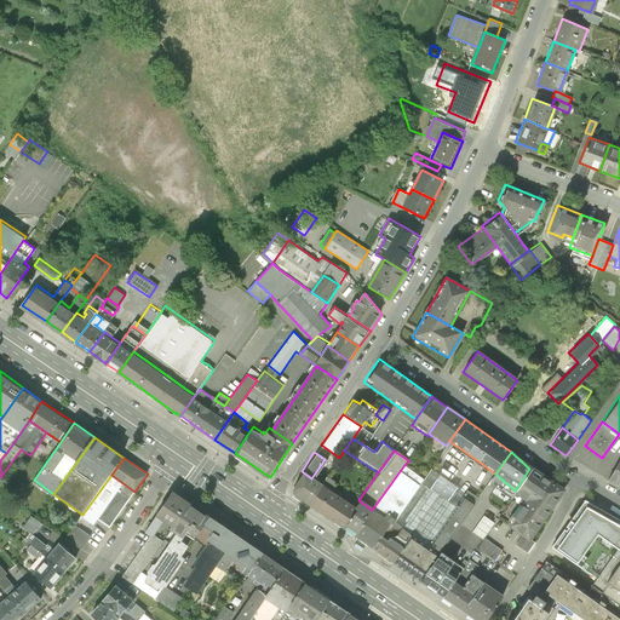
[(619,487),(619,458),(607,480),(619,487)]
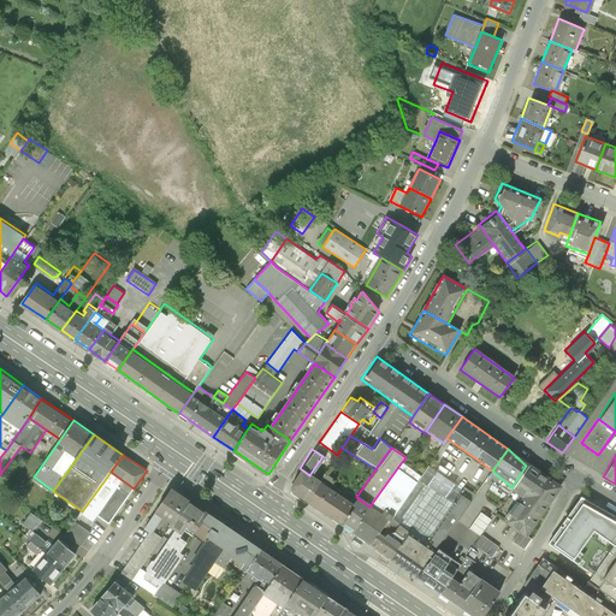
[(371,546),(379,533),(389,519),(391,516),(418,479),(420,477),(401,463),(369,507),(350,533),(371,546)]
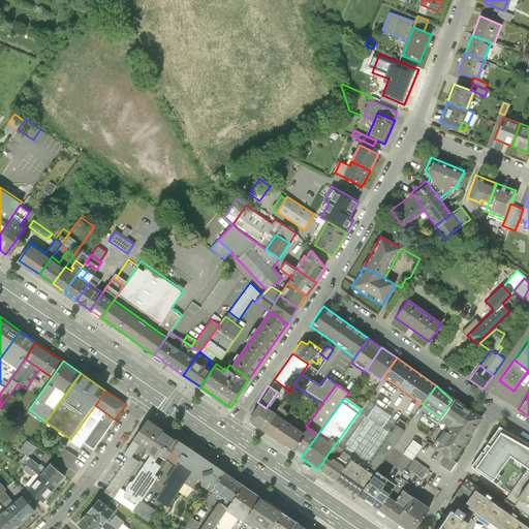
[(389,433),(395,424),(397,421),(367,400),(361,409),(359,411),(389,433)]
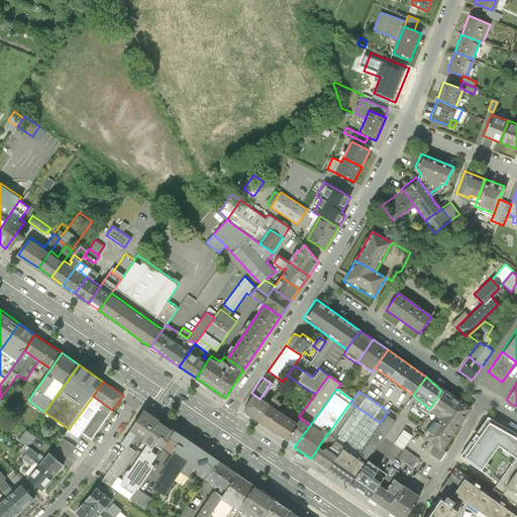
[(468,408),(441,391),(429,409),(438,416),(424,437),(436,445),(440,448),(468,408)]
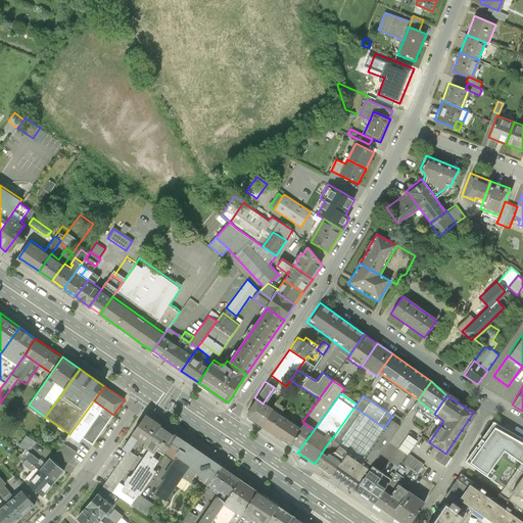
[(257,426),(270,409),(263,403),(254,397),(244,412),(244,416),(257,426)]
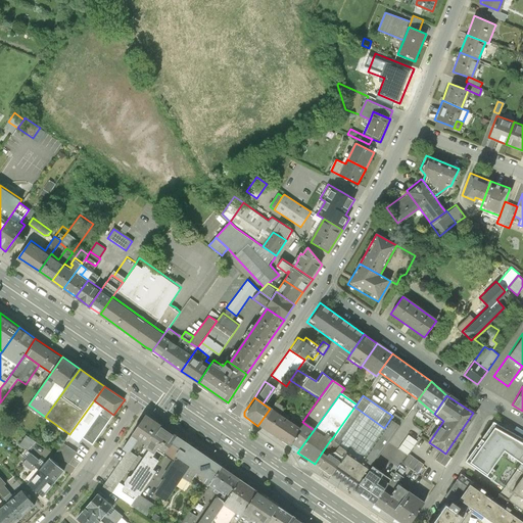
[(92,443),(113,415),(94,400),(69,434),(68,435),(79,443),(84,437),(92,443)]
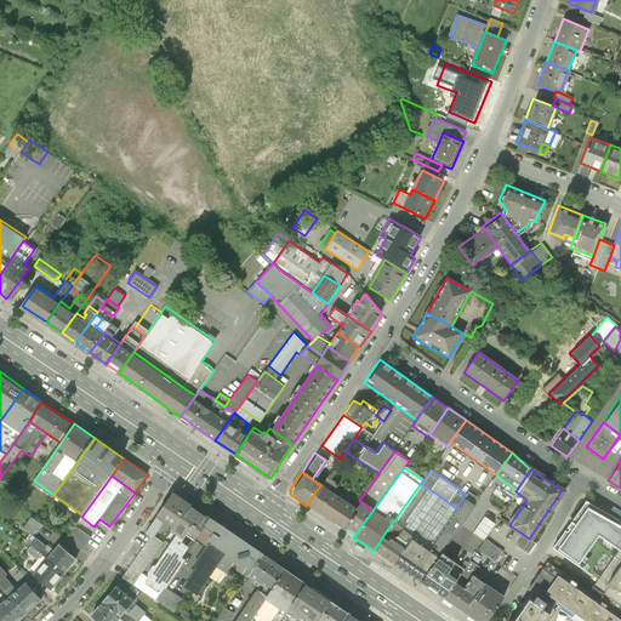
[(325,477),(320,485),(331,491),(336,484),(325,477)]
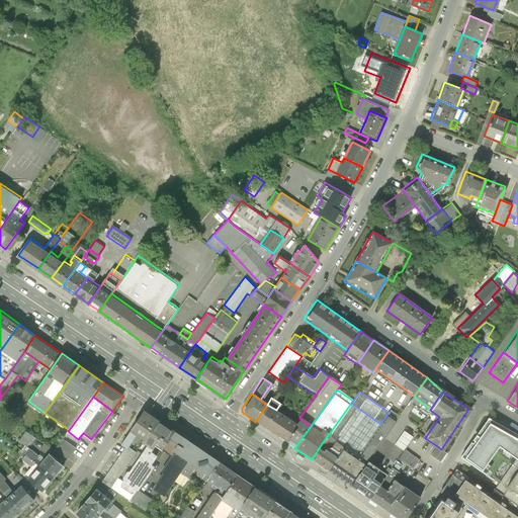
[(380,424),(351,403),(329,434),(327,436),(334,441),(330,447),(339,453),(343,447),(356,457),(380,424)]
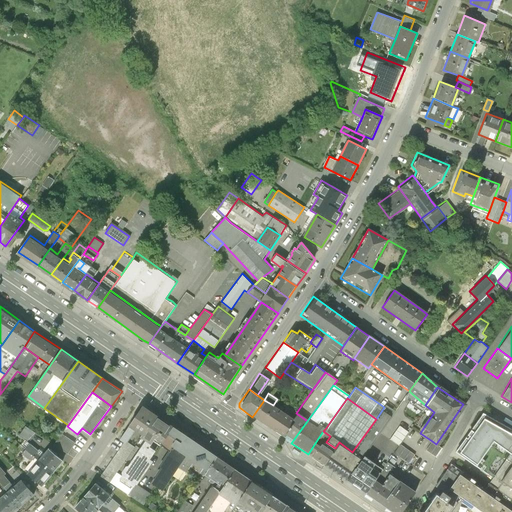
[(252,417),(282,436),(294,420),(291,418),(273,405),(264,400),(252,417)]
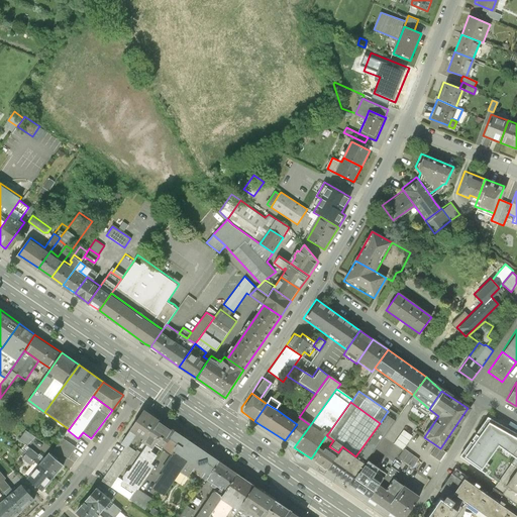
[(159,417),(145,408),(121,443),(125,446),(128,448),(129,446),(137,434),(144,438),(159,417)]
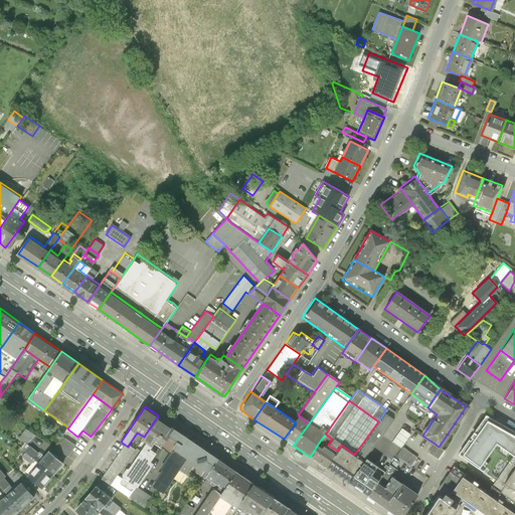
[(384,412),(378,421),(354,455),(364,461),(365,460),(370,452),(393,418),(384,412)]
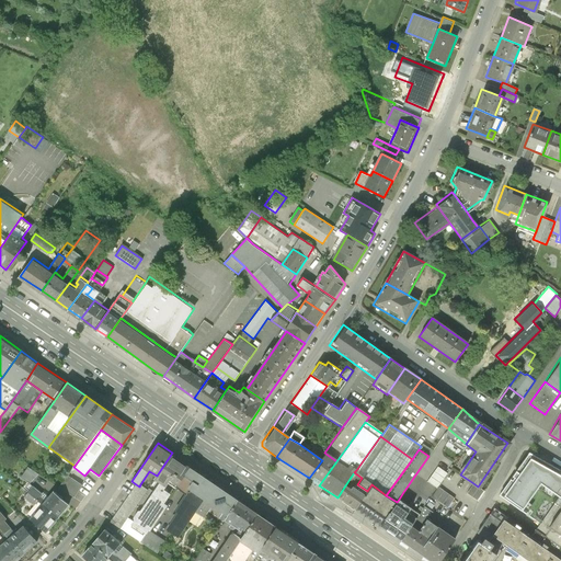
[(540,482),(560,495),(560,469),(549,462),(530,451),(522,462),(505,488),(500,496),(516,507),(522,511),(540,482)]
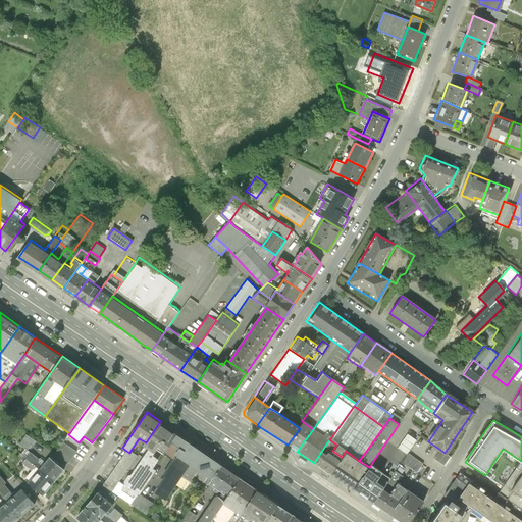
[(160,421),(146,442),(144,445),(155,453),(160,446),(167,451),(177,434),(178,433),(160,421)]
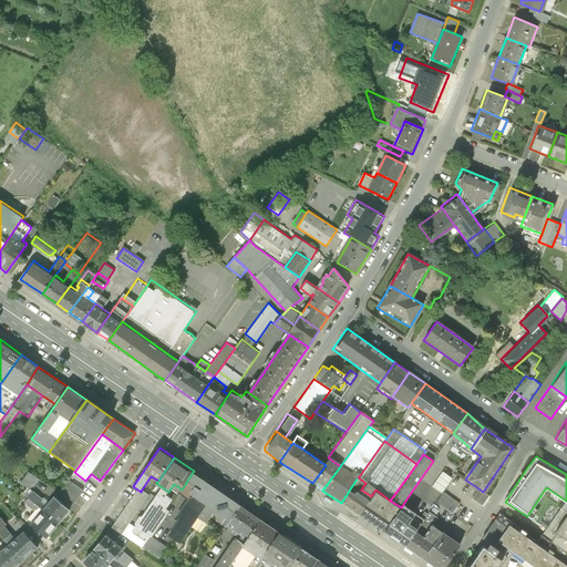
[(312,483),(322,491),(340,466),(328,457),(322,463),(326,465),(312,483)]
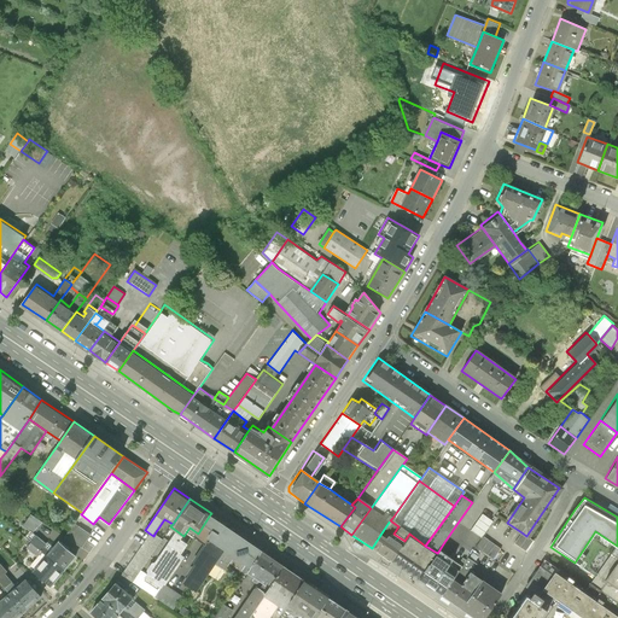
[(483,537),(494,519),(483,512),(472,530),(483,537)]
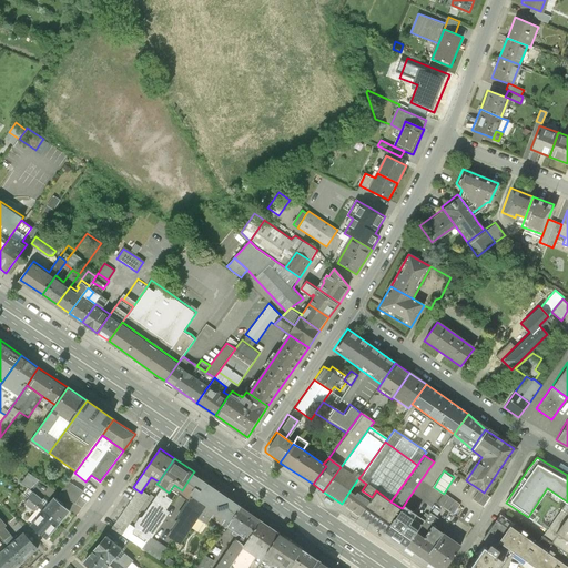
[(242,506),(193,473),(182,490),(191,496),(178,516),(180,518),(174,526),(188,535),(202,511),(226,528),(229,526),(242,506)]
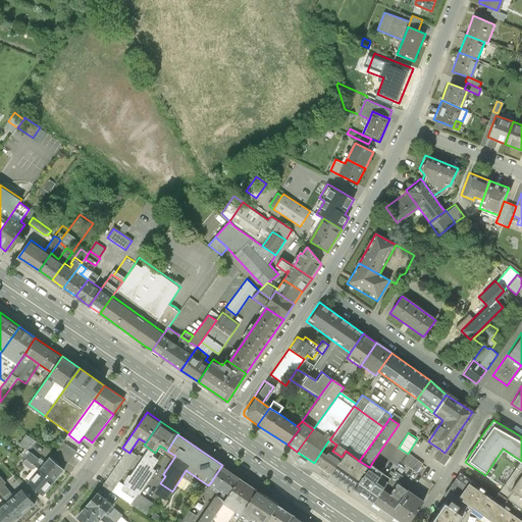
[(27,435),(19,445),(30,452),(37,441),(27,435)]
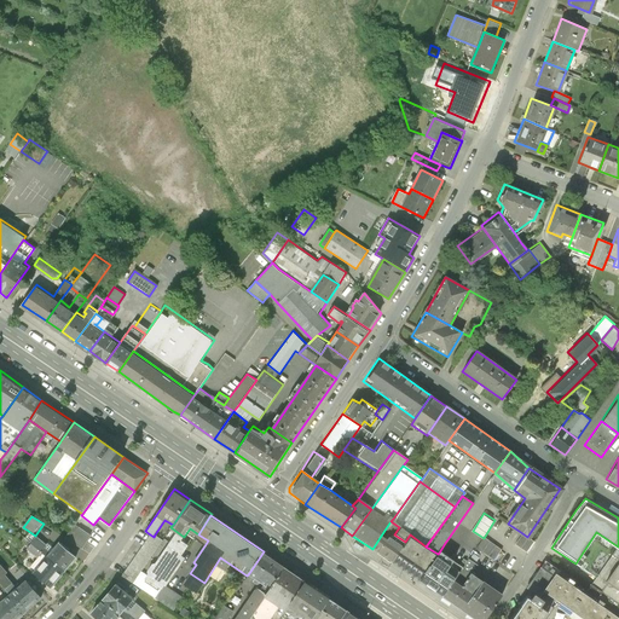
[(91,536),(75,525),(65,538),(82,549),(91,536)]
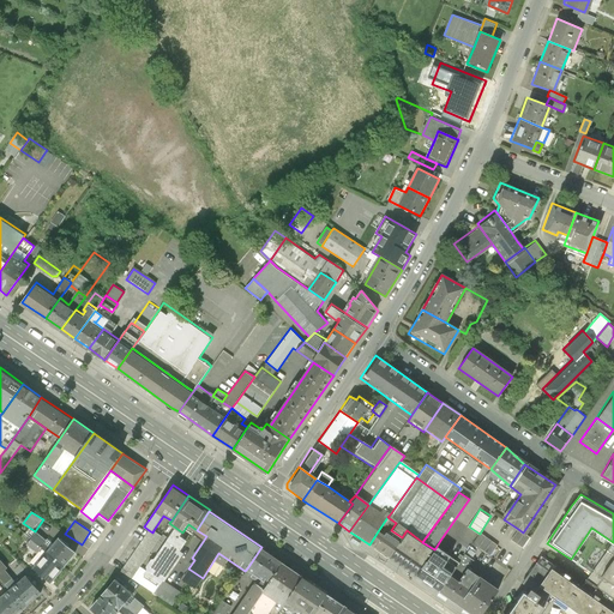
[(613,542),(591,528),(571,559),(591,572),(606,549),(613,554),(613,542)]
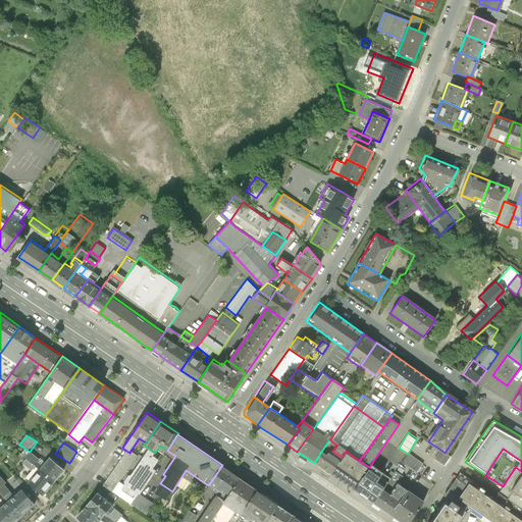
[(445,453),(440,450),(434,459),(442,465),(450,456),(445,453)]
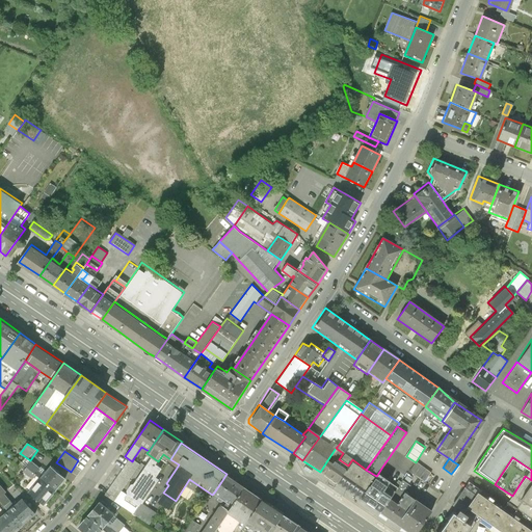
[(132,461),(129,459),(104,495),(114,502),(122,491),(131,478),(139,464),(140,463),(133,459),(132,461)]
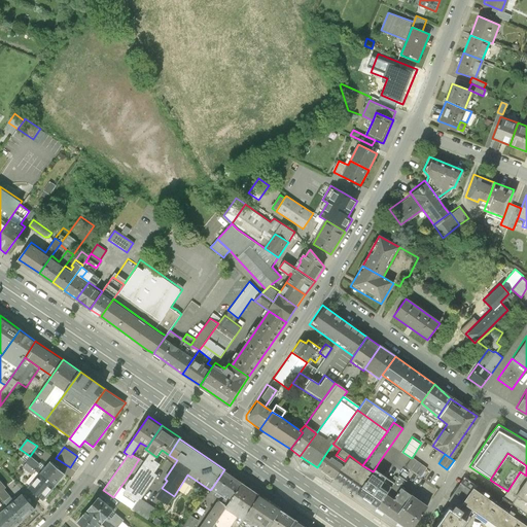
[(324,456),(317,467),(332,478),(345,461),(336,455),(329,457),(328,459),(324,456)]
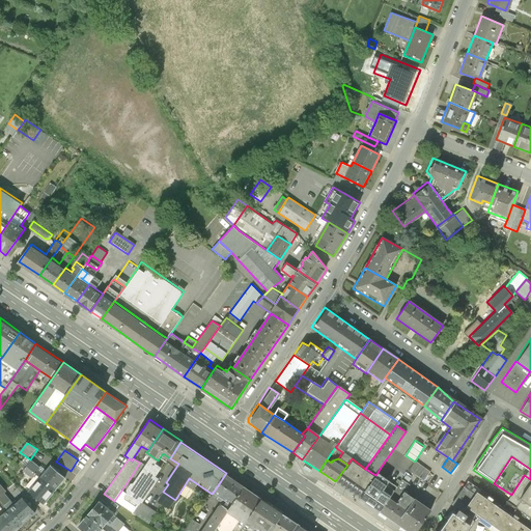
[(335,481),(359,498),(375,475),(365,469),(352,458),(347,465),(335,481)]
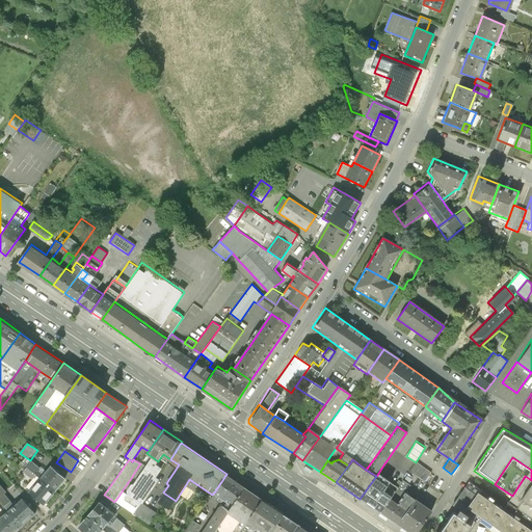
[(27,466),(41,478),(46,472),(31,460),(27,466)]
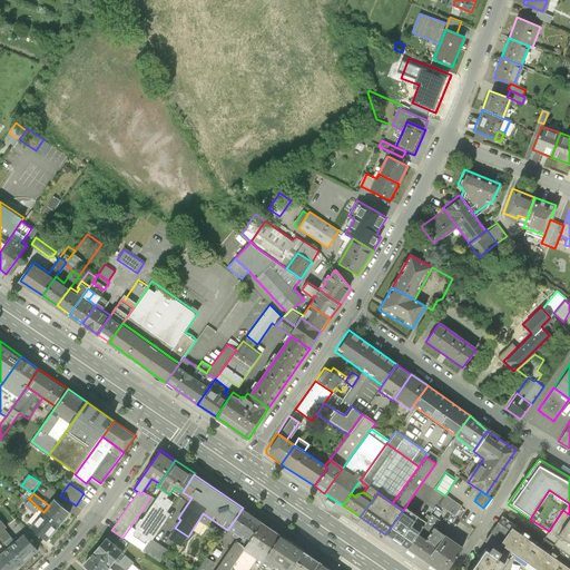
[(445,494),(438,504),(453,517),(461,507),(445,494)]
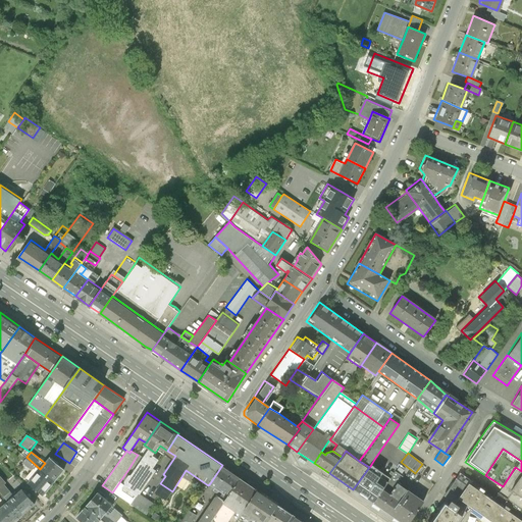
[(143,460),(137,456),(128,469),(135,473),(143,460)]
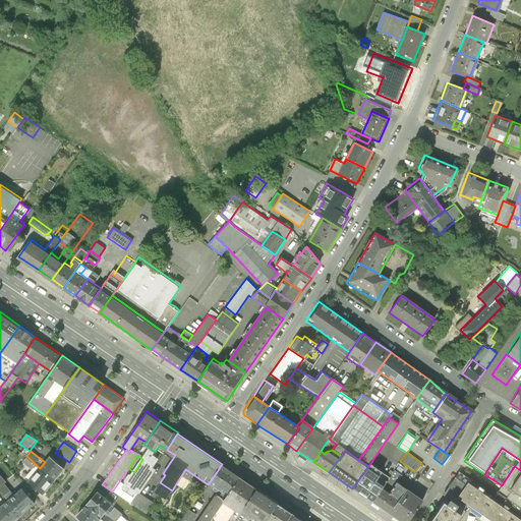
[(40,468),(26,456),(21,461),(33,470),(35,468),(38,470),(40,468)]
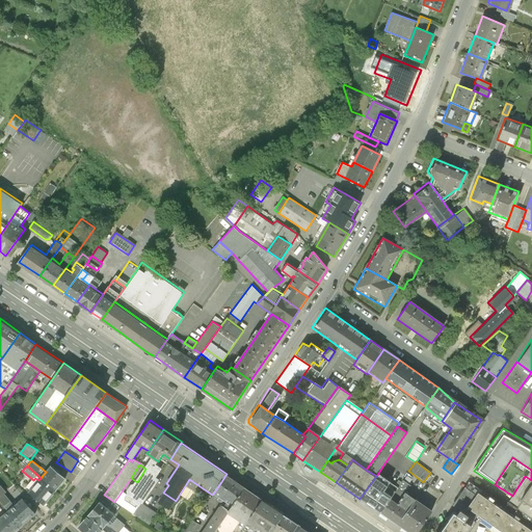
[(46,472),(41,478),(55,490),(65,478),(51,466),(46,472)]
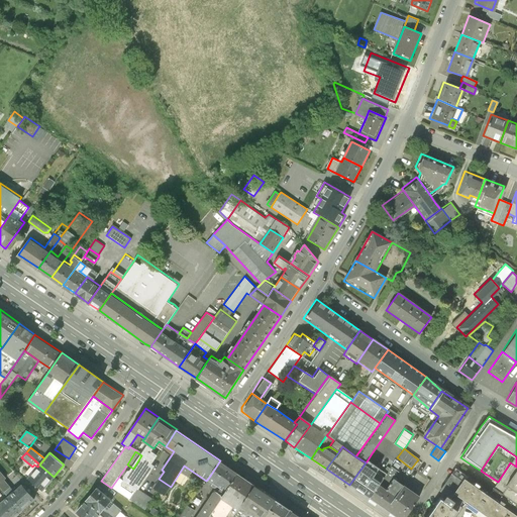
[(372,453),(367,461),(371,464),(377,456),(372,453)]
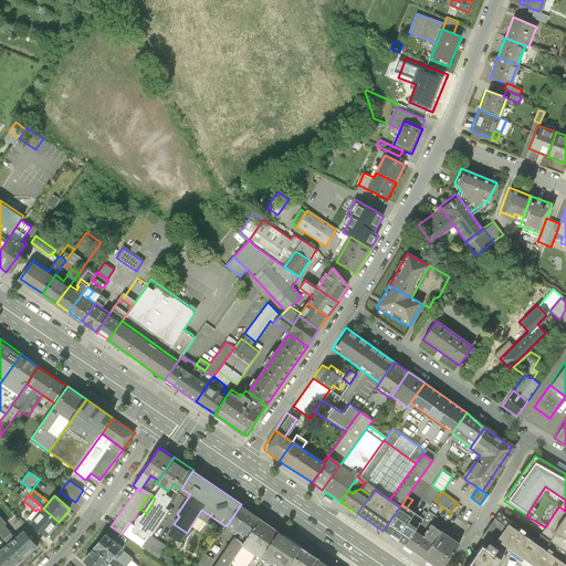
[(229,565),(231,565),(244,545),(263,517),(242,503),(241,504),(228,524),(234,528),(231,532),(237,535),(239,532),(243,534),(240,540),(237,537),(234,537),(215,565),(229,565)]
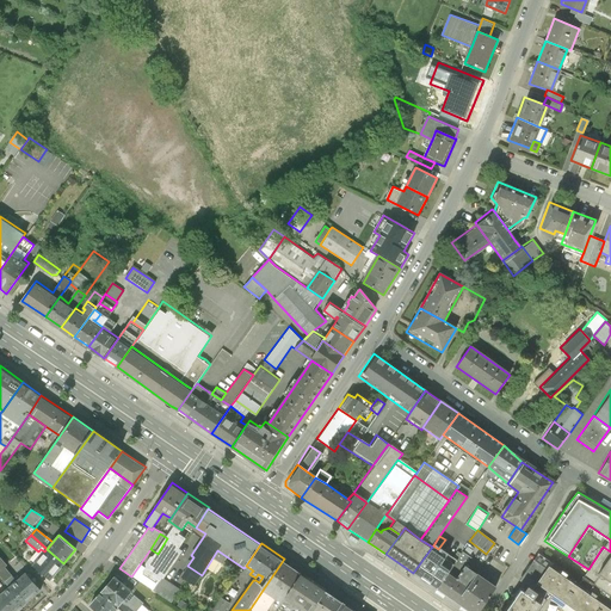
[(432,547),(413,573),(436,590),(462,551),(455,547),(449,556),(438,549),(433,545),(432,547)]
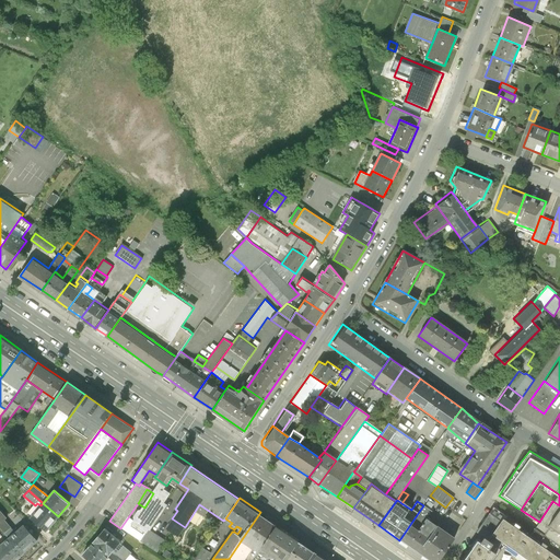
[(559,505),(552,501),(539,522),(534,528),(559,546),(559,505)]
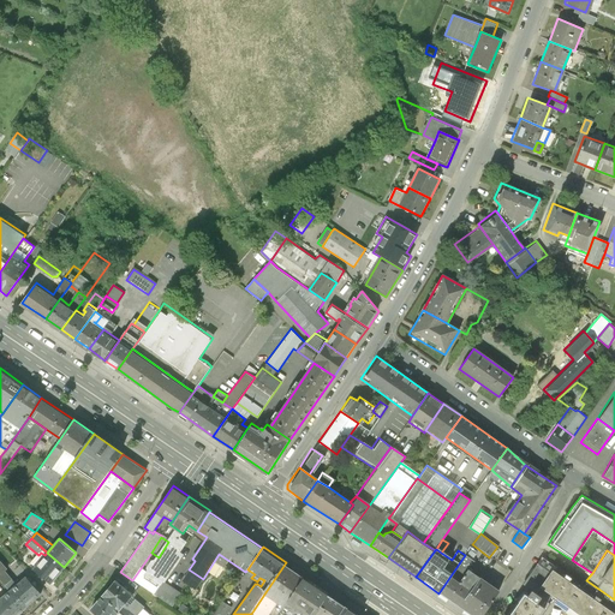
[(45,555),(34,568),(51,583),(64,567),(47,553),(45,555)]
